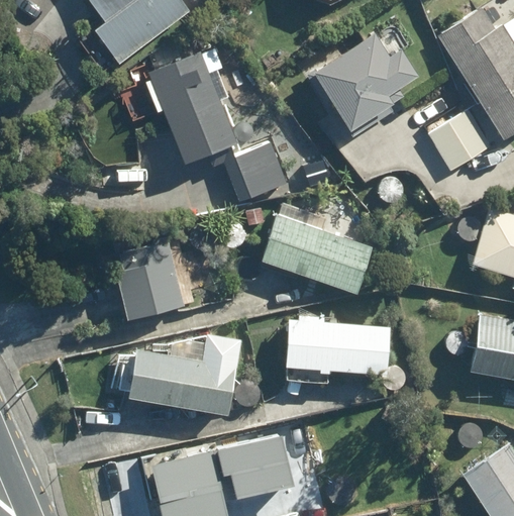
[(89,0),(106,23),(95,31),(117,63),(189,11),(181,0),(89,0)]
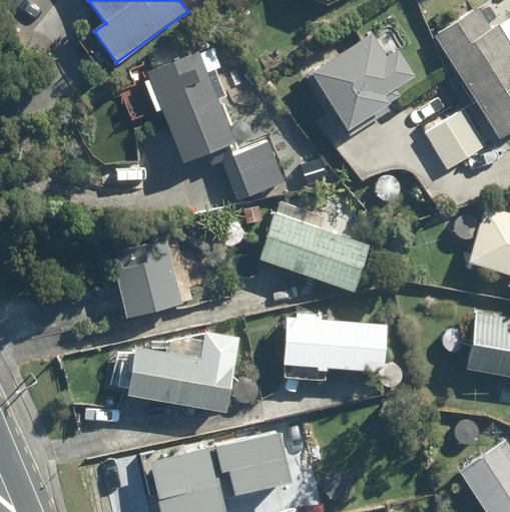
[(479,7),(435,35),(499,137),(509,130),(509,41),(500,25),(493,29),(479,7)]
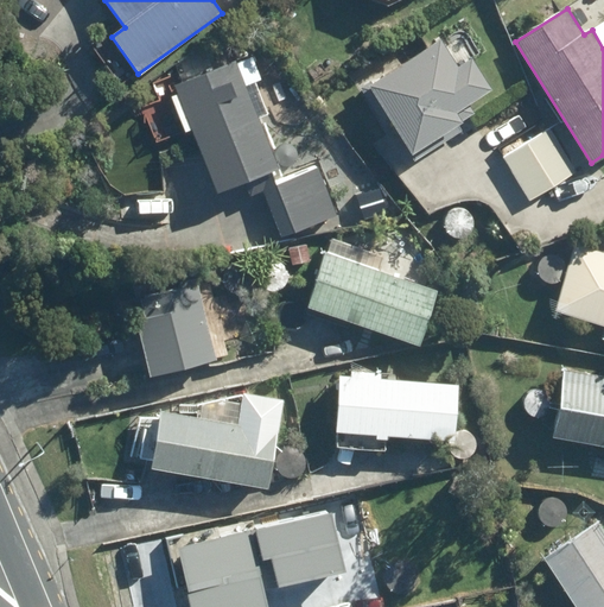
[(385,69),(358,86),(382,124),(388,120),(411,156),(476,114),(470,105),(491,90),(471,59),(458,68),(440,38),(387,73),(385,69)]
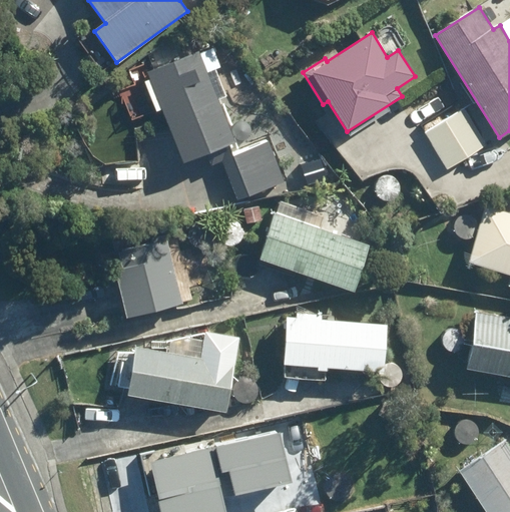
[(213,89),(207,72),(220,66),(211,44),(148,70),(151,78),(143,81),(156,111),(161,109),(182,162),(206,152),(212,165),(223,160),(239,199),(286,181),(270,141),(233,155),(229,144),(235,141),(217,99),(227,95),(223,86),(213,89)]
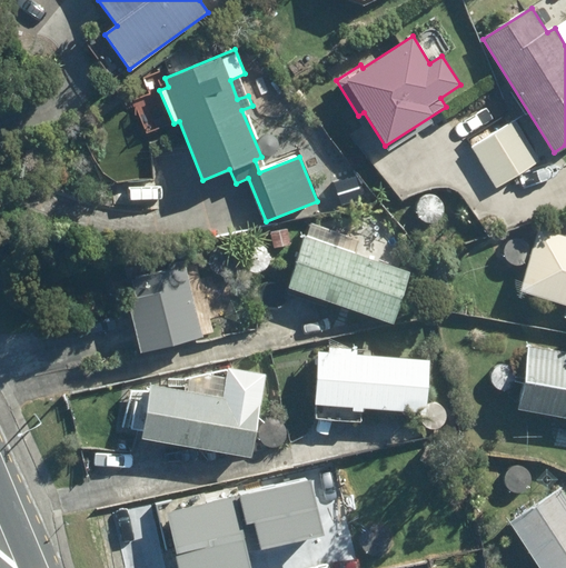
[(472,147),(498,187),(542,159),(516,118),(472,147)]
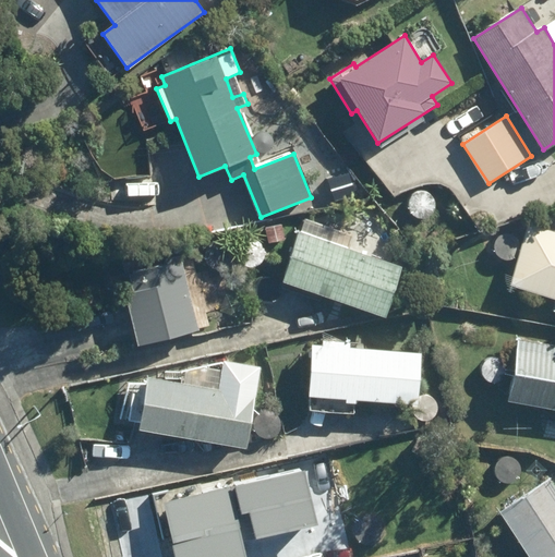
[(402,266),(348,247),(352,234),(303,217),(281,280),(385,316),(402,266)]
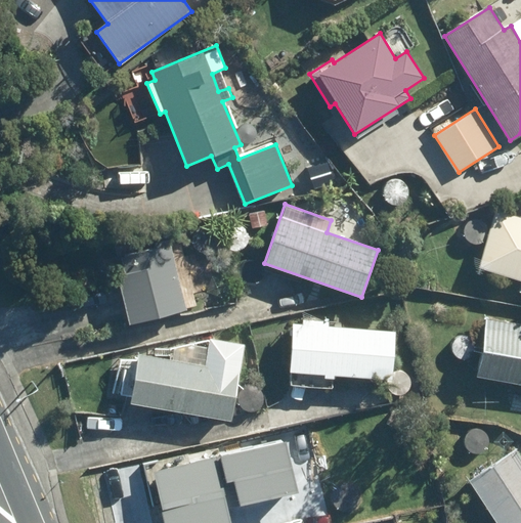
[(478,267),(520,279),(520,216),(496,209),(478,267)]
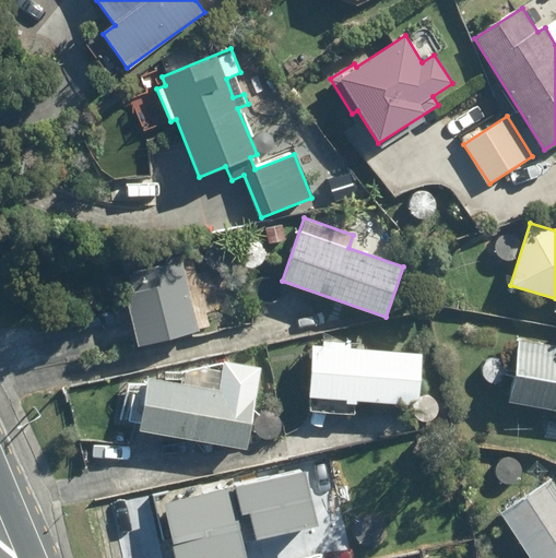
[(285,225),(268,228),(270,242),(286,239),(285,225)]
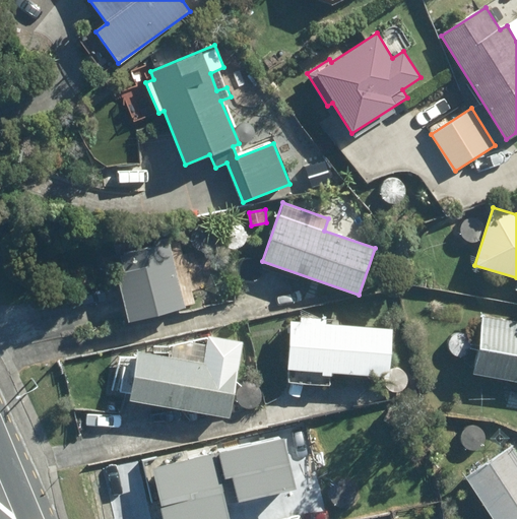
[(125,274),(117,276),(128,321),(186,308),(169,238),(156,241),(157,247),(120,257),(125,274)]
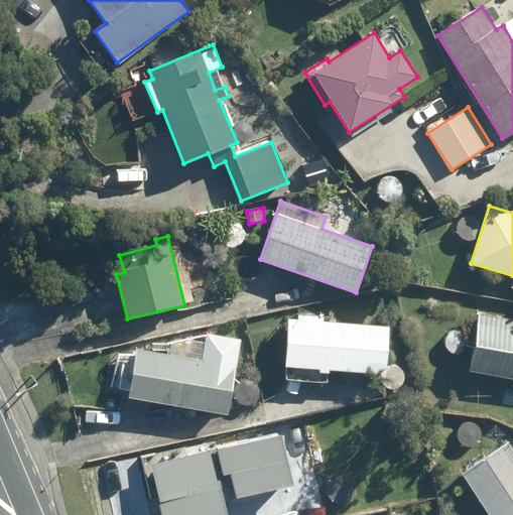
[(512,318),(480,313),(470,373),(512,380),(512,318)]
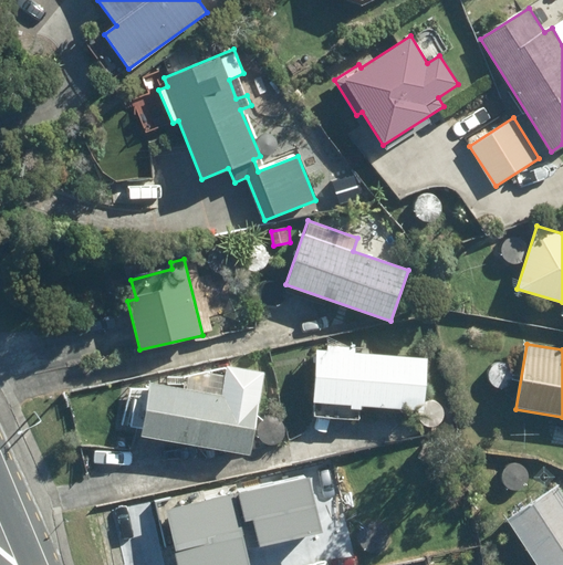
[(312,401),(350,404),(350,408),(361,408),(362,405),(423,409),(427,358),(354,353),(354,348),(327,346),(326,352),(315,351),(312,401)]
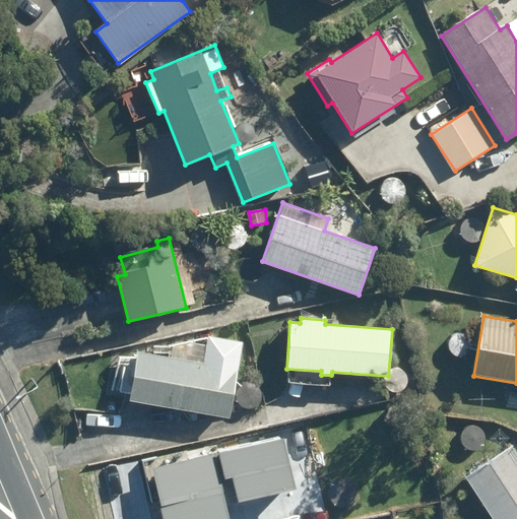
[(128,401),(228,418),(242,342),(208,336),(203,364),(137,351),(128,401)]
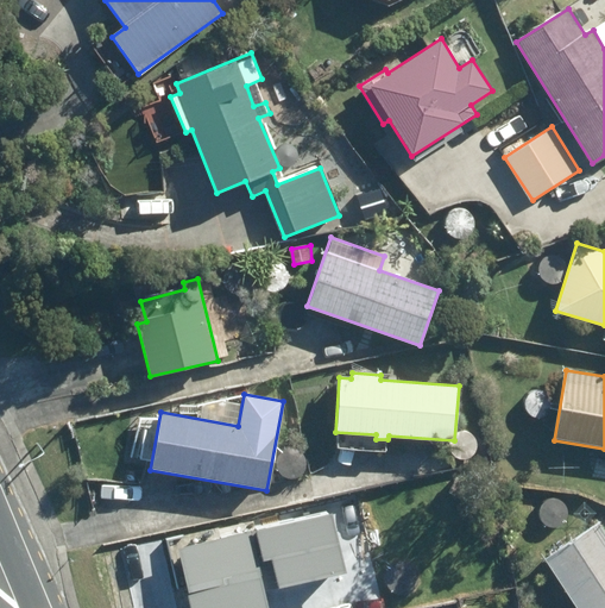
[(543,561),(575,607),(604,607),(604,532),(599,524),(543,561)]
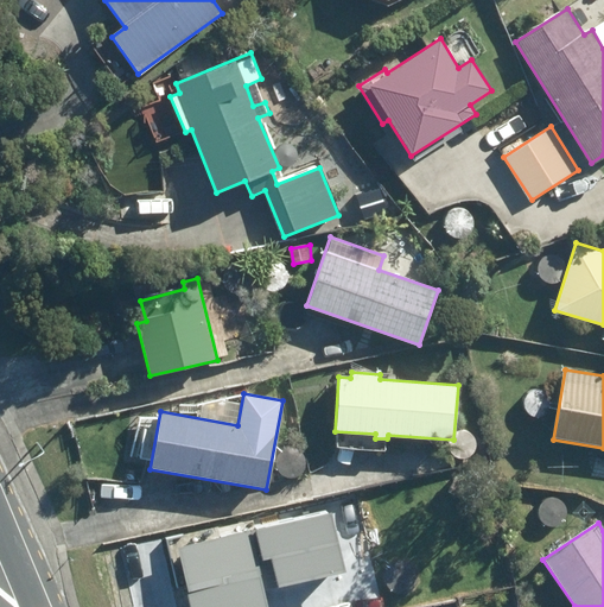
[(272,525),(222,536),(222,541),(188,548),(185,537),(167,542),(178,590),(186,588),(190,606),(267,606),(265,593),(274,590),(278,606),(293,604),(291,588),(285,590),(281,574),(296,571),(292,554),(278,557),(272,525)]
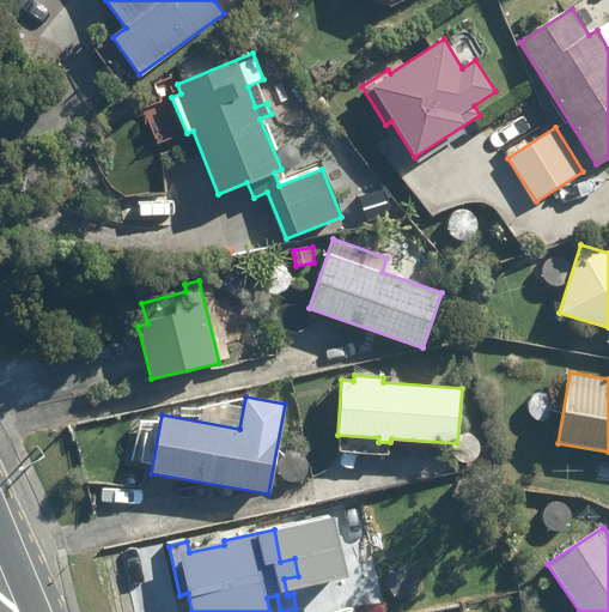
[(384,611),(377,573),(317,585),(322,611),(384,611)]
